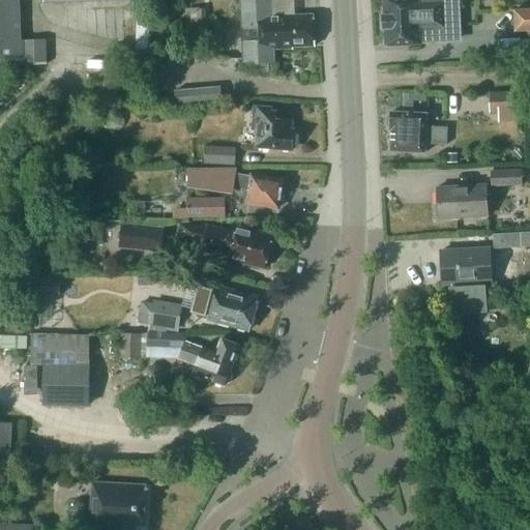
[(20,0),(0,0),(0,70),(23,70),(23,62),(47,61),(46,40),(22,41),(20,0)]
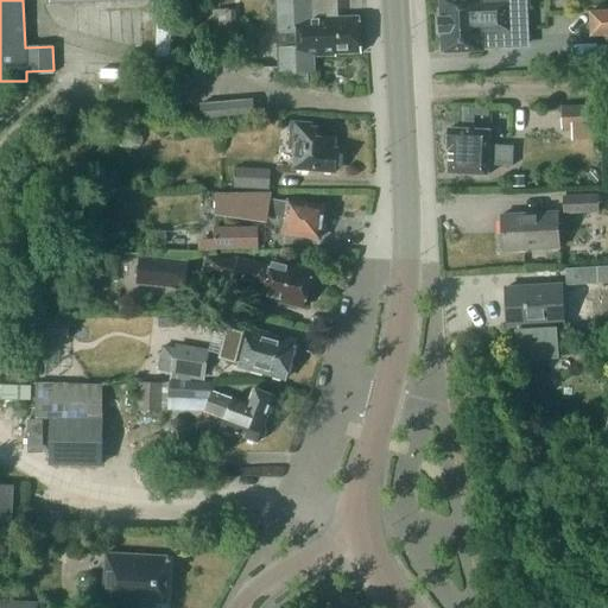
[(274,0),(276,14),(312,12),(311,0),(274,0)]
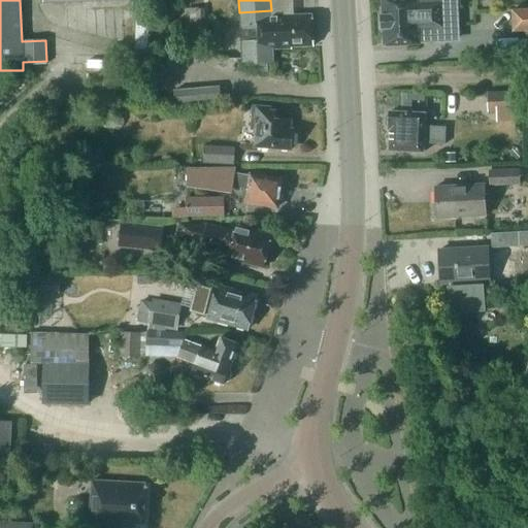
[(430,30),(431,27),(430,20),(440,20),(439,0),(382,0),(383,17),(381,17),(382,28),(384,28),(385,45),(419,44),(418,41),(421,41),(424,39),(426,38),(427,36),(429,34),(430,32),(430,30)]
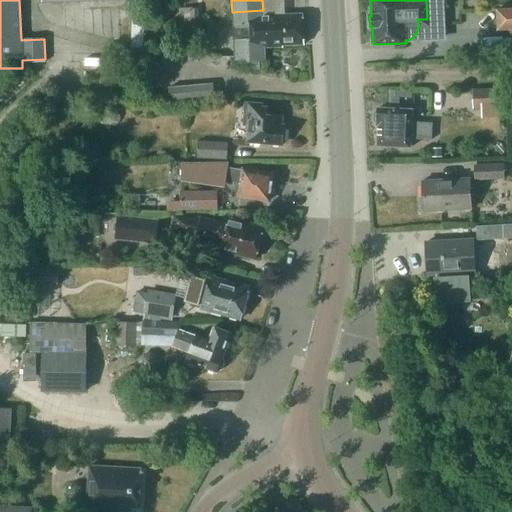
[(200,32),(199,8),(179,8),(180,32),(200,32)]
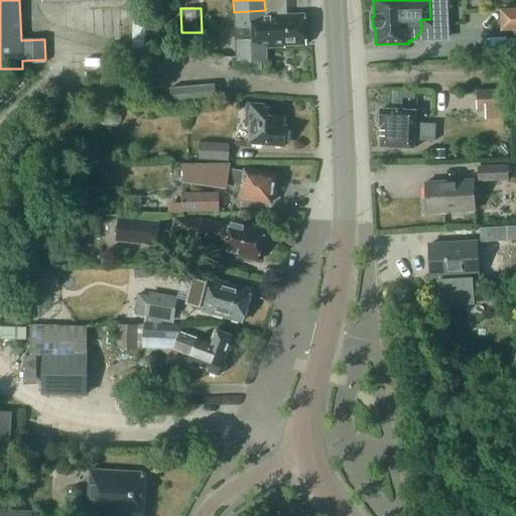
[(515,8),(501,10),(502,30),(514,30),(514,42),(515,41),(515,8)]
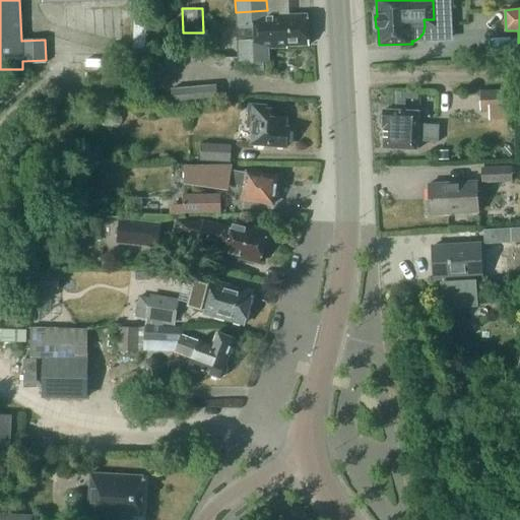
[(287,46),(291,46),(309,45),(308,14),(293,15),(267,16),(267,10),(236,12),(239,63),(251,63),(251,71),(264,71),(263,49),(287,48),(287,46)]
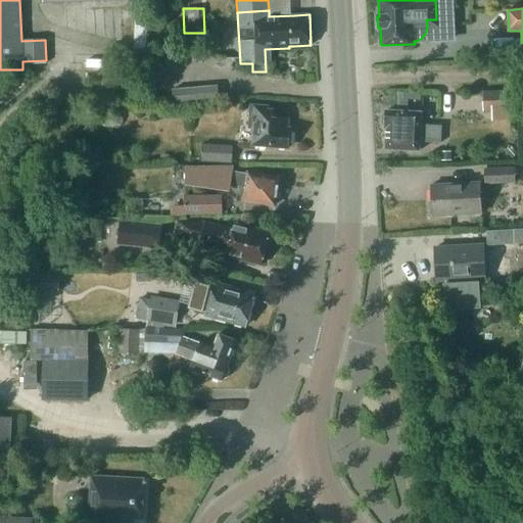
[(220,100),(219,85),(173,89),(173,95),(161,96),(162,104),(174,103),(174,104),(220,100)]
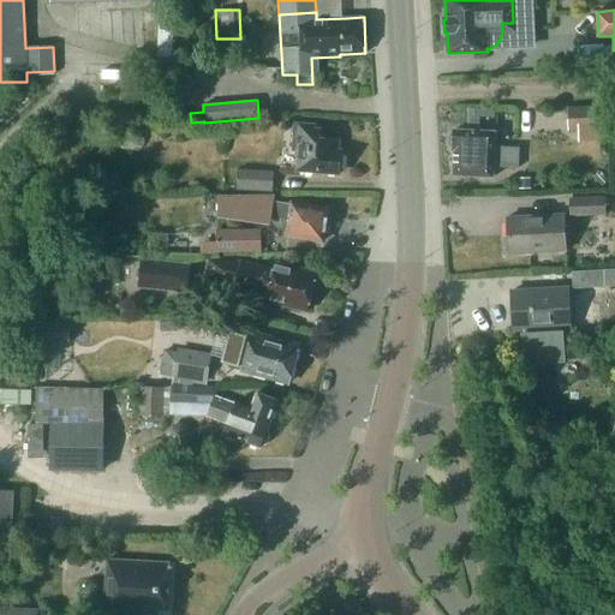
[(608,142),(608,130),(614,130),(613,108),(571,109),(571,131),(581,131),(581,143),(608,142)]
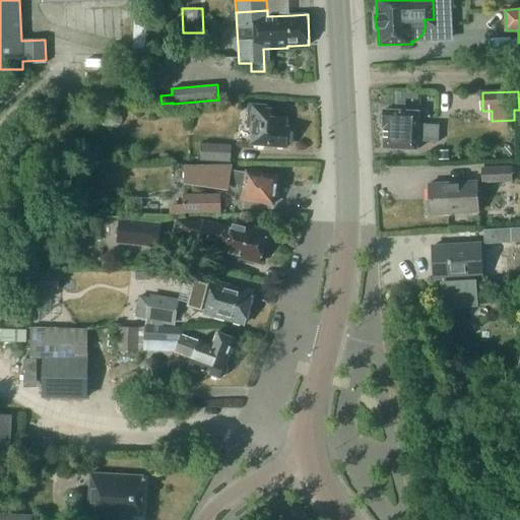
[(395,92),(394,109),(405,110),(405,100),(401,100),(401,92),(395,92)]
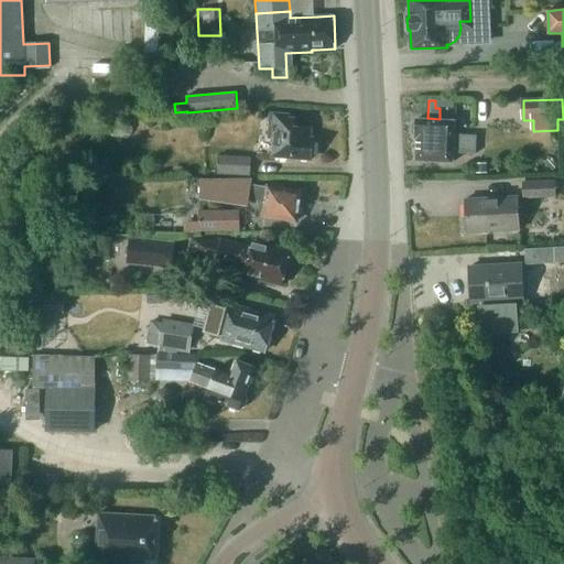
[(275,139),(275,154),(280,155),(281,159),(289,159),(291,156),(311,159),(311,155),(313,155),(315,143),(312,142),(312,139),(310,139),(310,129),(296,128),(296,121),(289,119),(289,115),(267,114),(266,118),(270,118),(269,138),(275,139)]
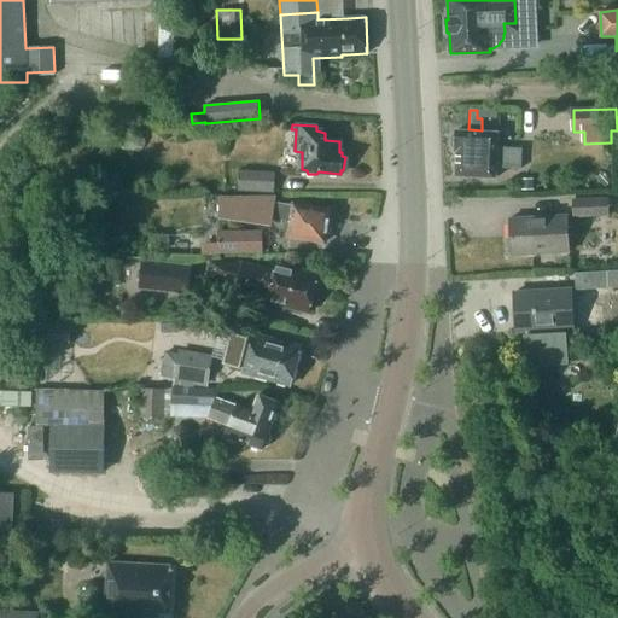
[(458,149),(456,175),(496,176),(497,168),(520,168),(520,149),(497,147),(499,130),(482,130),(468,129),(458,129),(458,133),(453,134),(452,145),(458,149)]
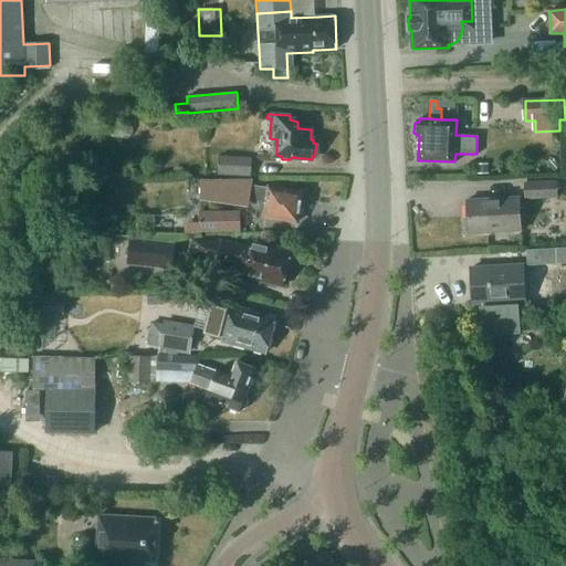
[(218,175),(249,176),(250,158),(219,157),(218,175)]
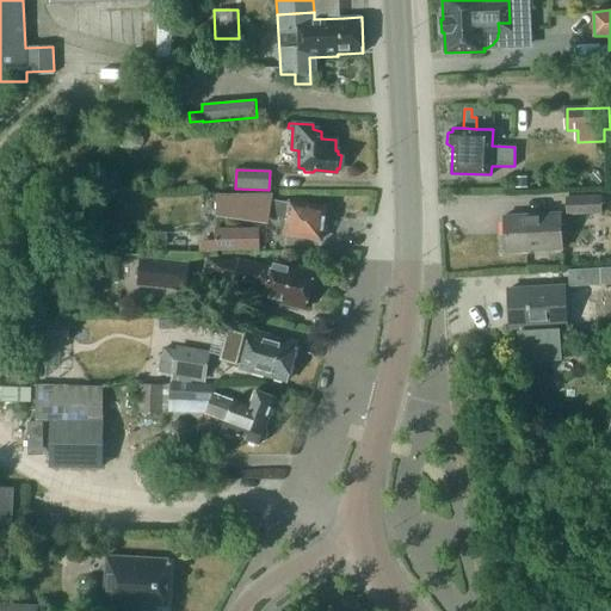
[(531,178),(513,178),(513,189),(531,189),(531,178)]
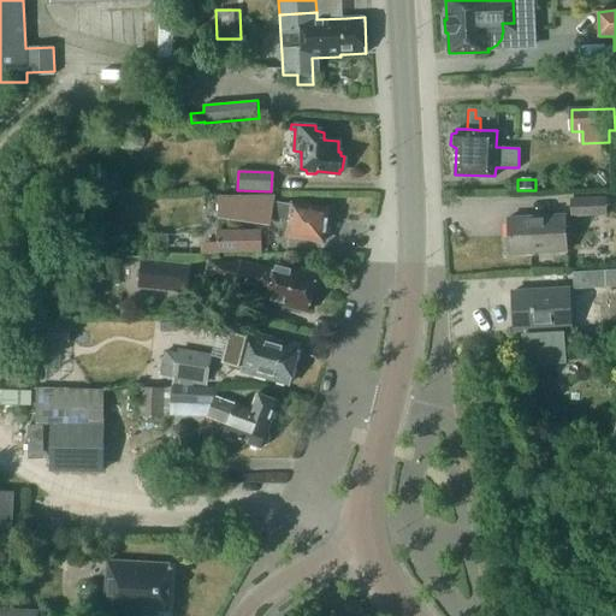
[(219,195),(220,214),(270,221),(270,218),(290,220),(288,236),(290,236),(292,238),(298,240),(302,238),(324,241),(325,237),(327,234),(329,227),(327,223),(329,209),(292,203),(292,205),(272,201),(273,195),(219,195)]
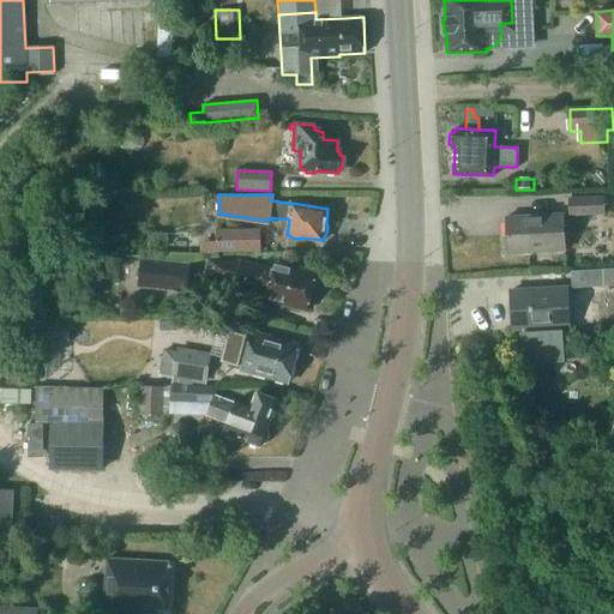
[(569,197),(570,212),(602,210),(601,196),(569,197)]
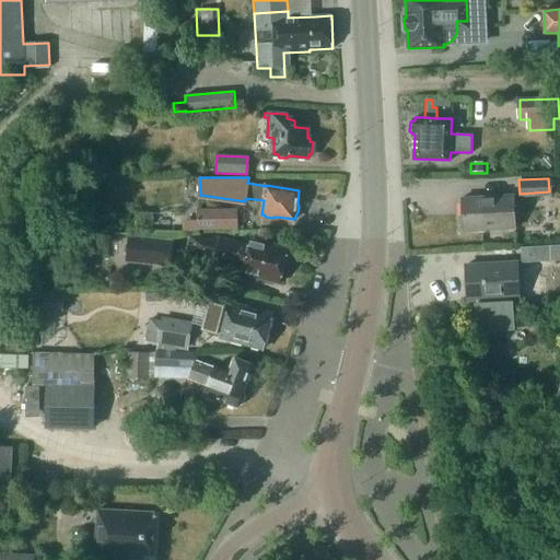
[(45,182),(45,190),(58,190),(58,182),(45,182)]
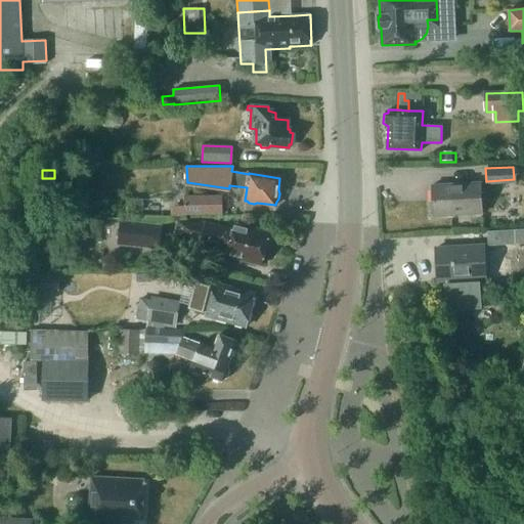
[(480,180),(432,183),(434,214),(481,211),(480,180)]
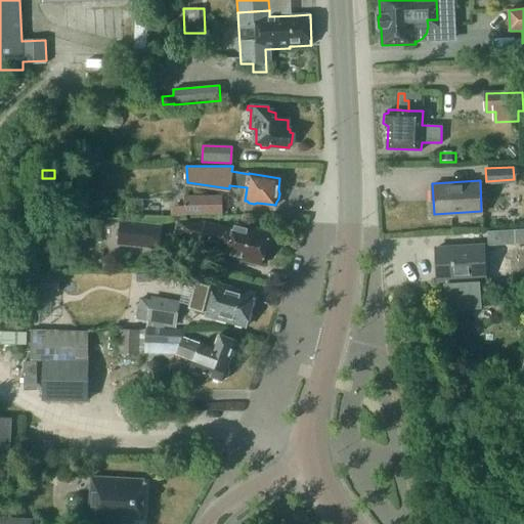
[(223,214),(223,194),(185,195),(185,206),(186,214),(223,214)]
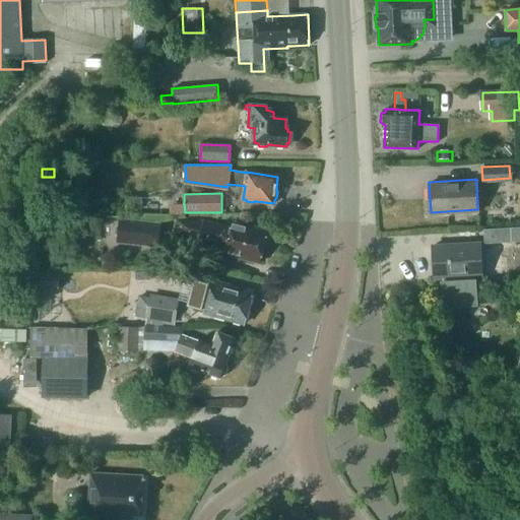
[(126,203),(126,211),(136,211),(136,203),(126,203)]
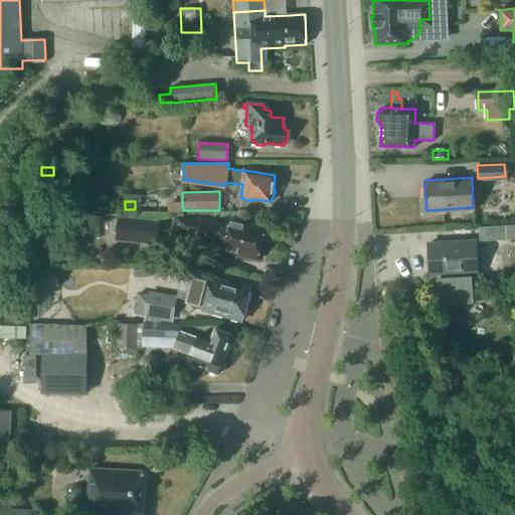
[(183,214),(183,210),(182,202),(168,202),(168,214),(183,214)]
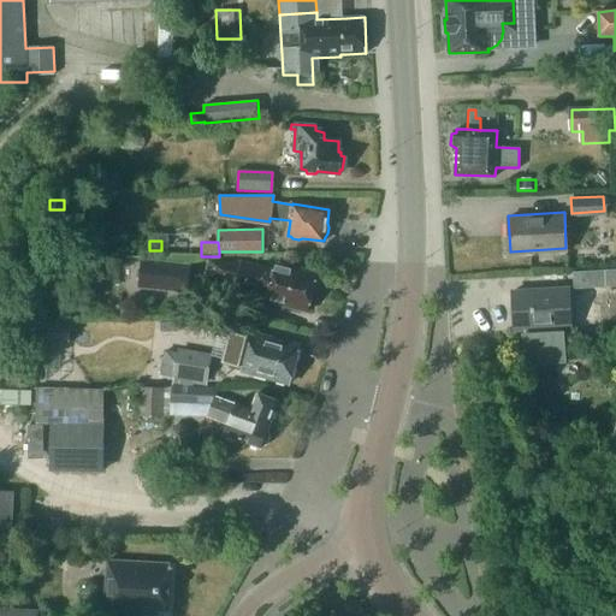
[(193,264),(141,259),(137,289),(189,294),(193,264)]
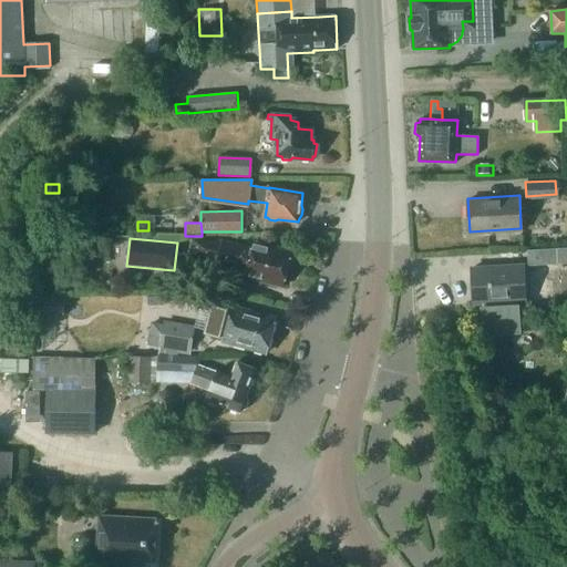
[(284,287),(288,268),(291,266),(292,260),(291,258),(292,251),(254,243),(253,248),(223,240),(194,240),(191,256),(247,270),(245,279),(258,282),(261,281),(284,287)]
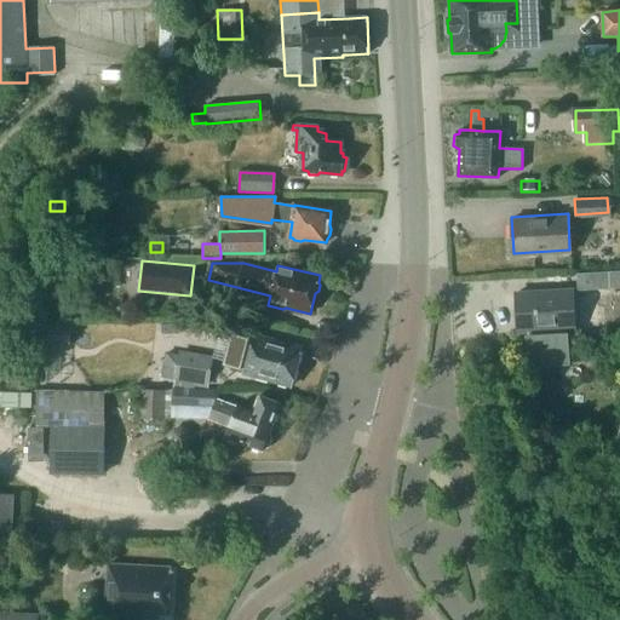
[(34,268),(32,273),(34,276),(38,279),(42,277),(45,273),(42,268),(39,265),(34,268)]
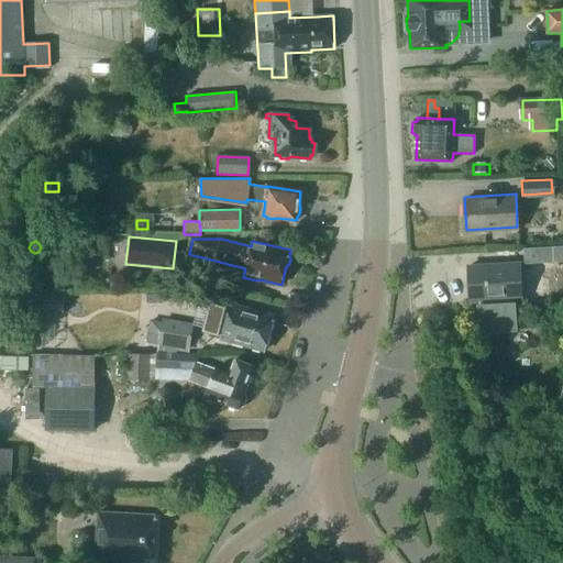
[(562,245),(523,247),(525,263),(562,261),(562,245)]
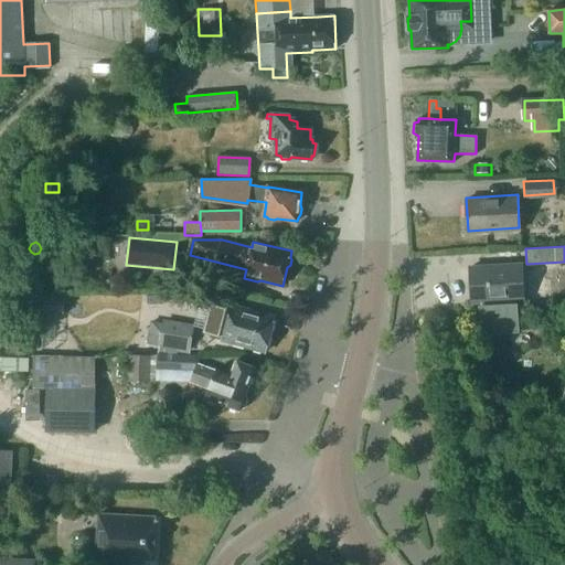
[(523,300),(522,264),(469,267),(471,302),(481,302),(482,322),(514,320),(513,300),(523,300)]
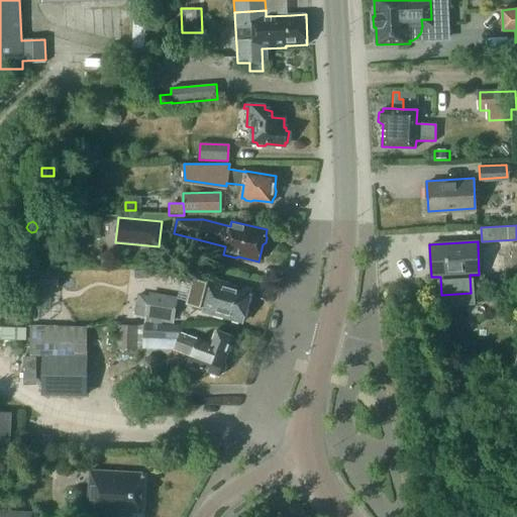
[(41,270),(40,255),(28,256),(29,271),(41,270)]
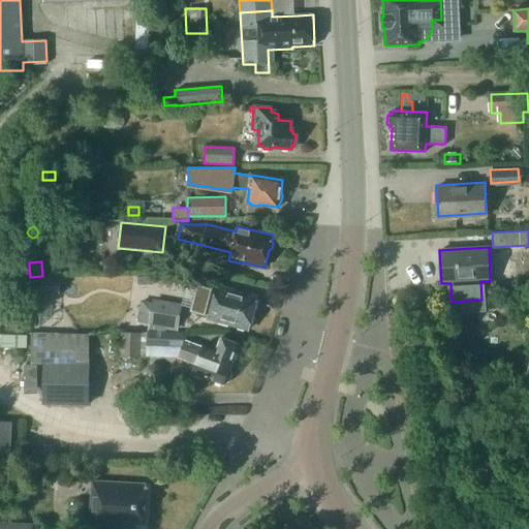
[(199,285),(192,311),(210,316),(209,318),(248,330),(257,298),(217,286),(216,290),(199,285)]
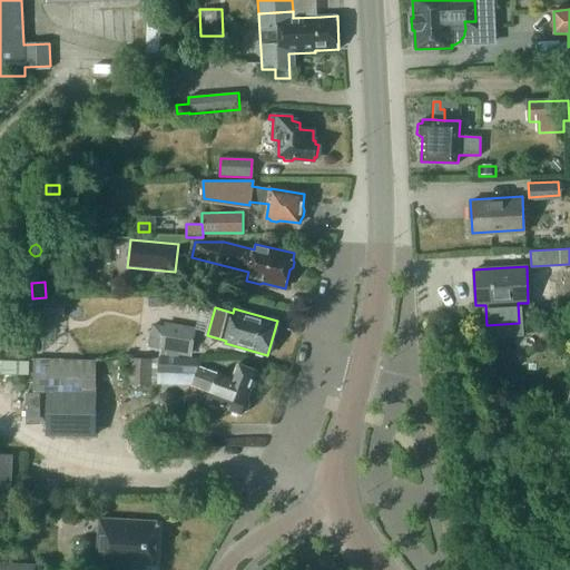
[(193,354),(197,332),(166,327),(163,350),(193,354)]
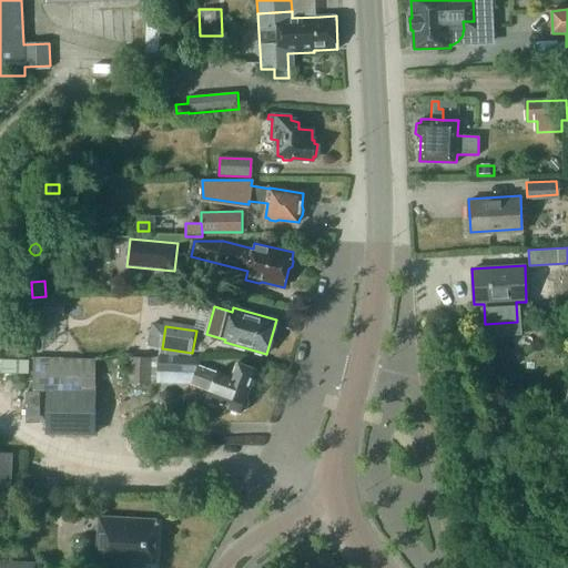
[(159,373),(196,374),(192,384),(211,391),(206,401),(241,413),(242,412),(245,411),(249,402),(246,398),(247,395),(245,394),(256,369),(239,364),(233,378),(200,367),(200,356),(160,355),(159,373)]
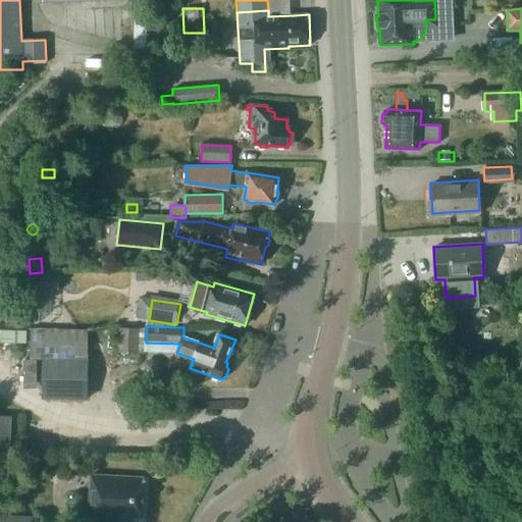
[(139,354),(141,329),(121,328),(120,353),(139,354)]
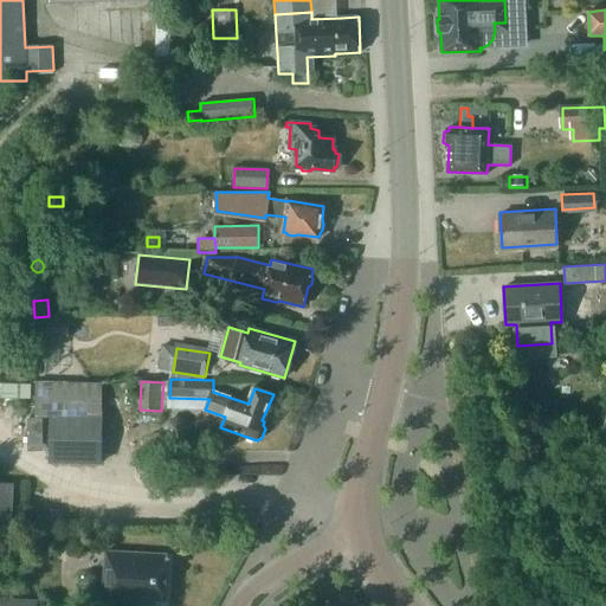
[(102,463),(103,385),(38,384),(37,417),(51,417),(50,462),(102,463)]
